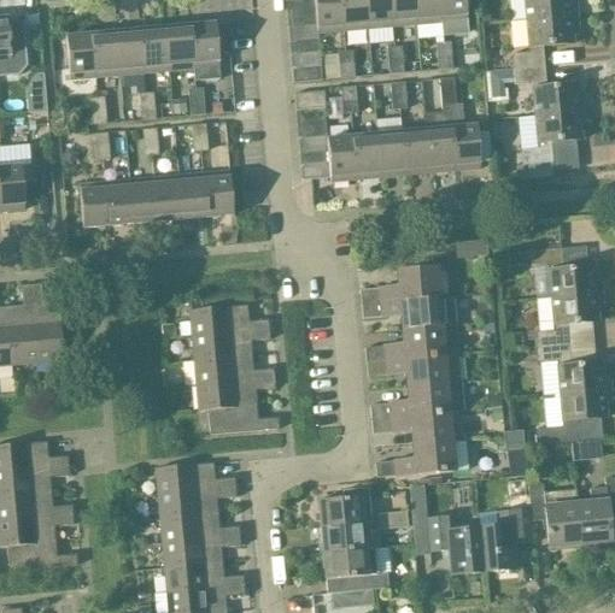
[(287,0),(288,12),(316,10),(315,0),(287,0)]
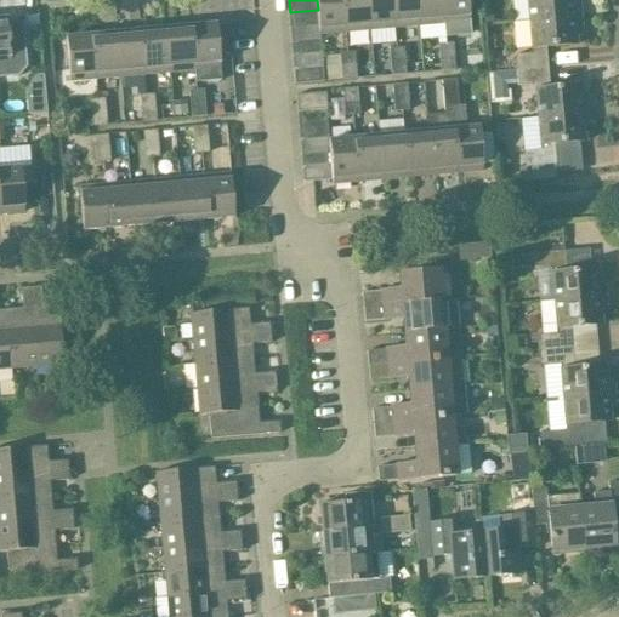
[(319,24),(321,33),(346,30),(342,0),(317,0),(318,10),(319,23),(319,24)]
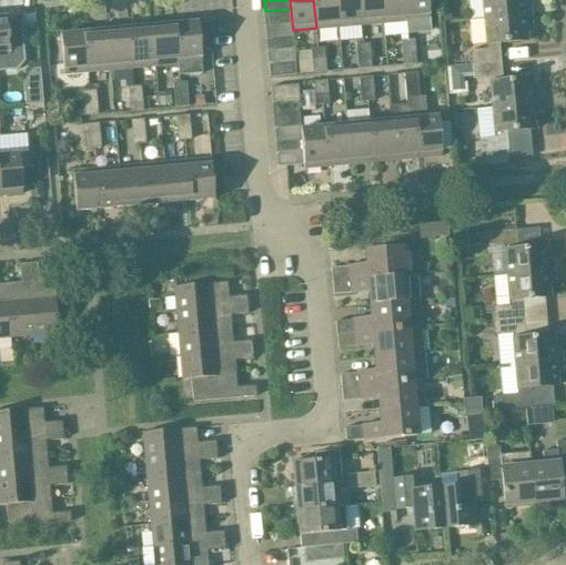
[(313,0),(316,28),(339,26),(336,0),(313,0)]
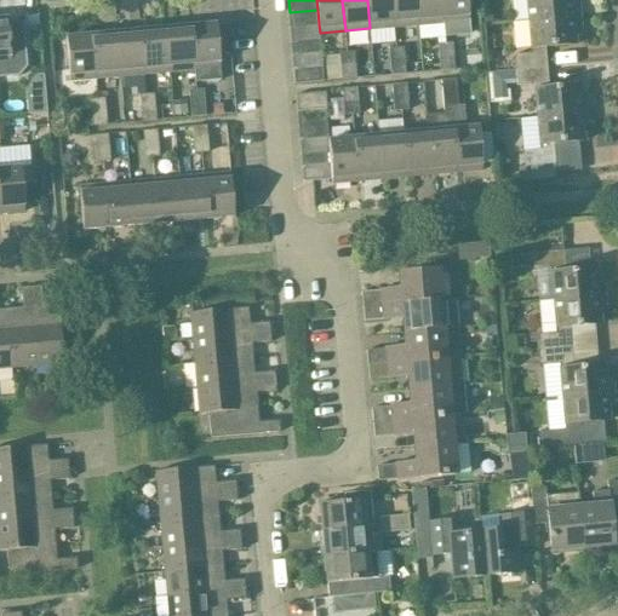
[(367,0),(370,28),(395,26),(392,0),(367,0)]
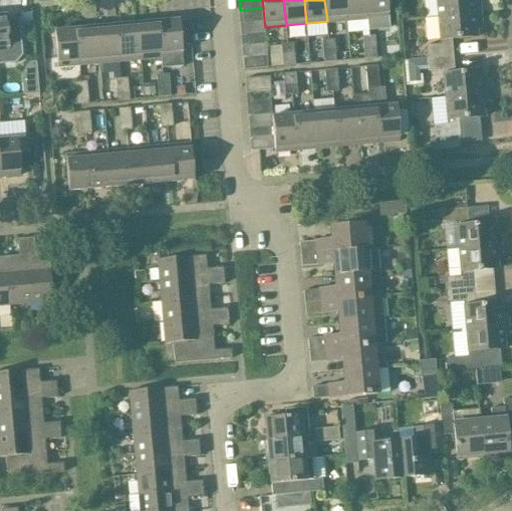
[(324,0),(327,21),(347,19),(345,0),(324,0)]
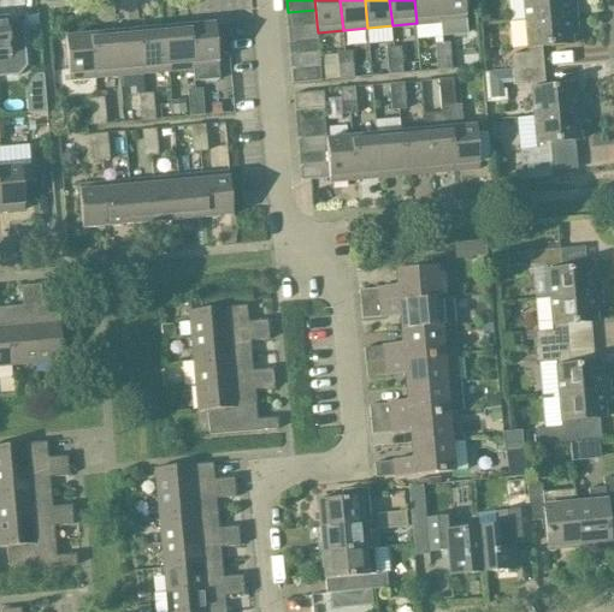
[(414,0),(417,23),(442,21),(438,0),(414,0)]
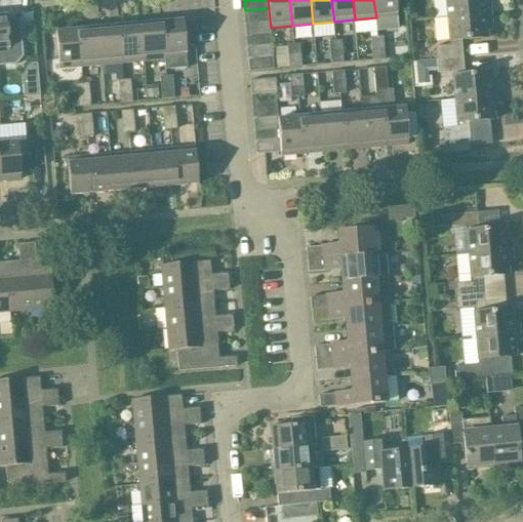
[(398,15),(396,0),(373,0),(376,17),(398,15)]
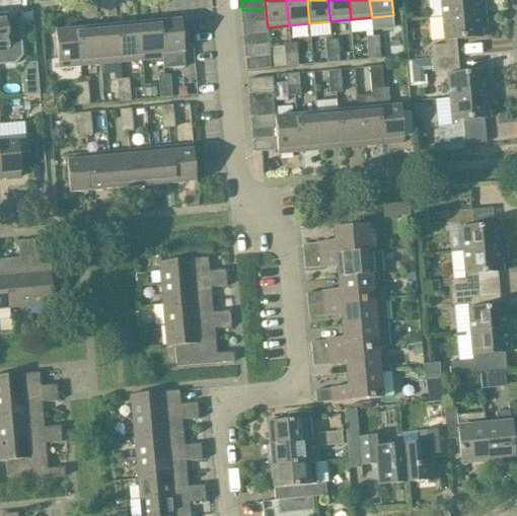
[(440,0),(442,15),(486,11),(485,0),(478,1),(478,0),(440,0)]
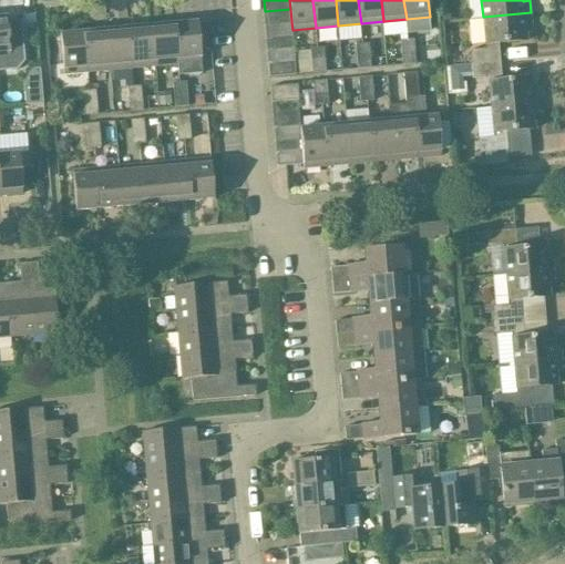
[(290,9),(265,11),(266,23),(291,21),(290,9)]
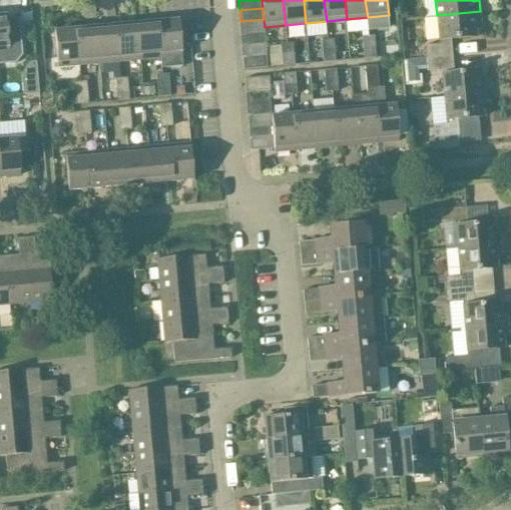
[(426,43),(427,56),(452,54),(451,37),(476,35),(475,22),(481,21),(480,11),(437,15),(440,42),(426,43)]
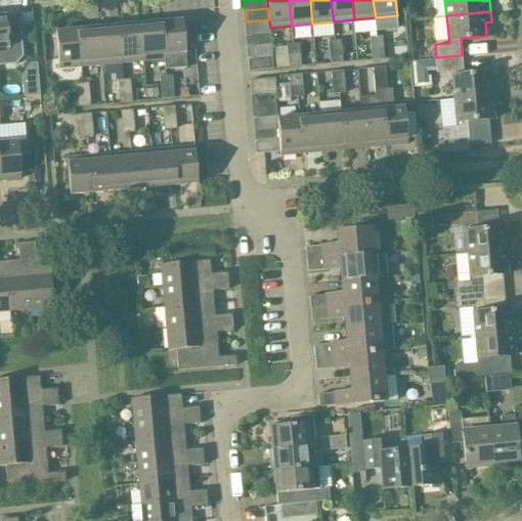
[(7,14),(0,14),(0,52),(10,51),(7,14)]
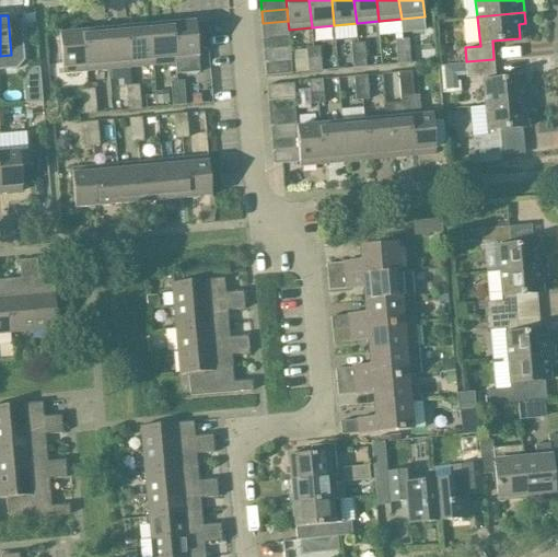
[(196,21),(173,23),(176,62),(200,60),(196,21)]
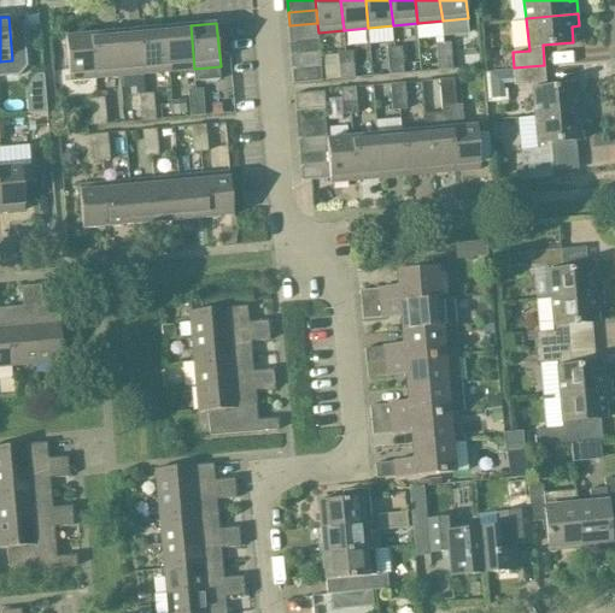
[(317,24),(290,27),(291,40),(320,37),(318,33),(317,24)]
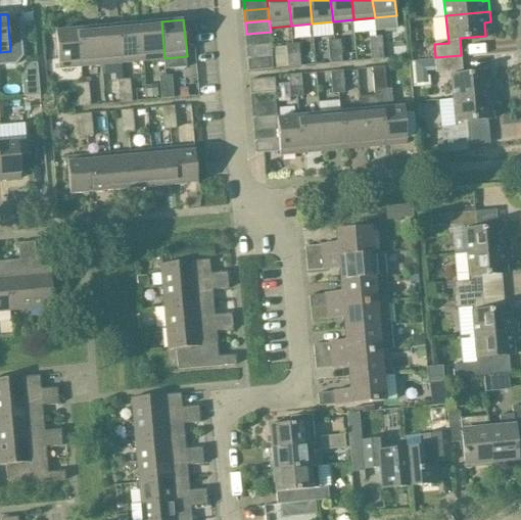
[(161,21),(141,24),(144,59),(164,58),(161,21)]
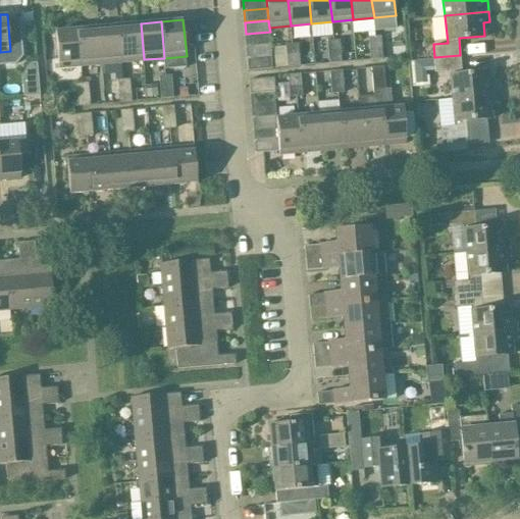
[(141,23),(119,24),(123,61),(144,59),(141,23)]
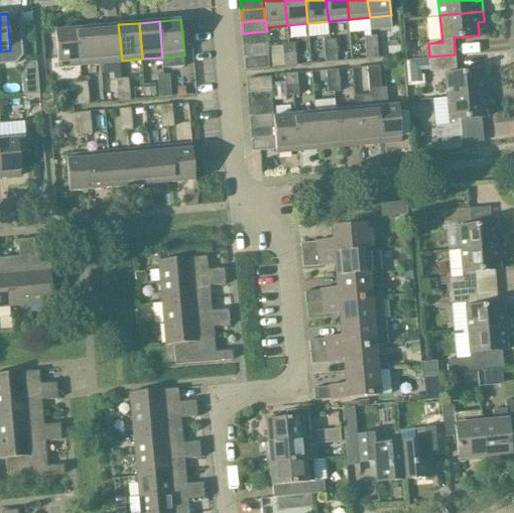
[(98,26),(101,62),(122,60),(118,24),(98,26)]
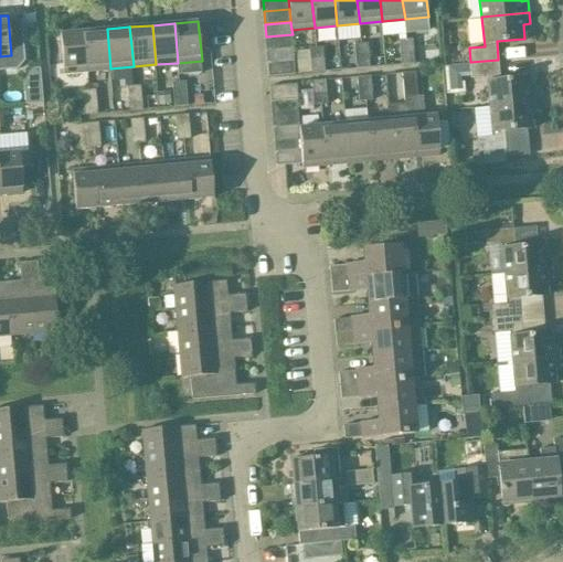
[(107,29),(85,31),(88,71),(110,69),(107,29)]
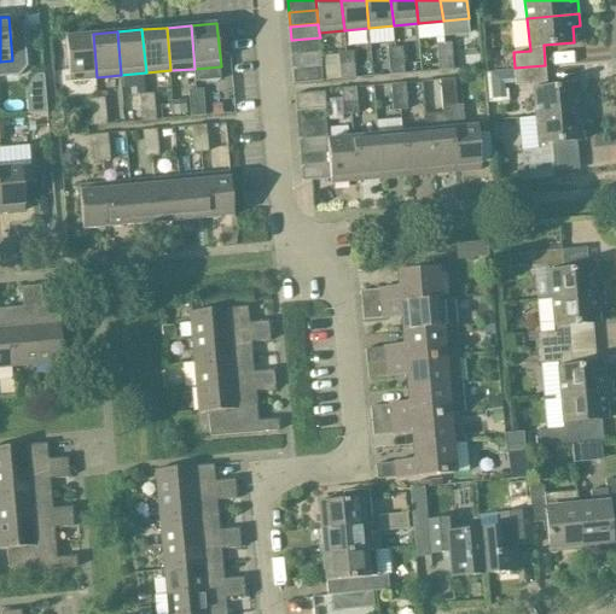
[(67,36),(71,80),(97,77),(93,34),(67,36)]
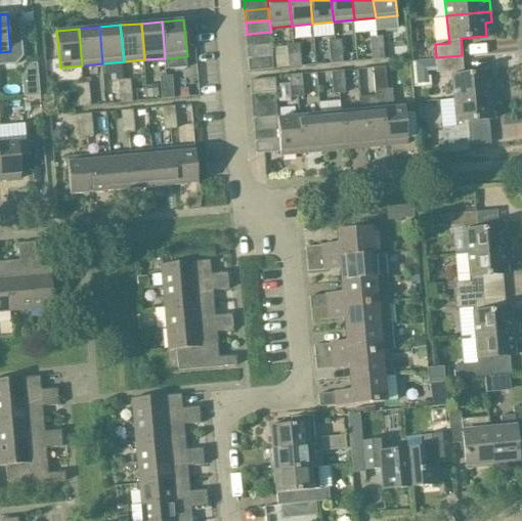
[(271,32),(247,34),(248,45),(272,43),(271,32)]
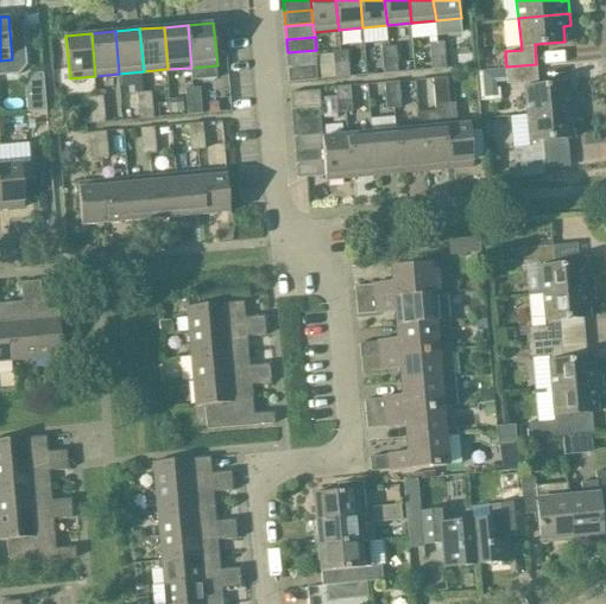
[(430,42),(431,55),(446,53),(444,40),(430,42)]
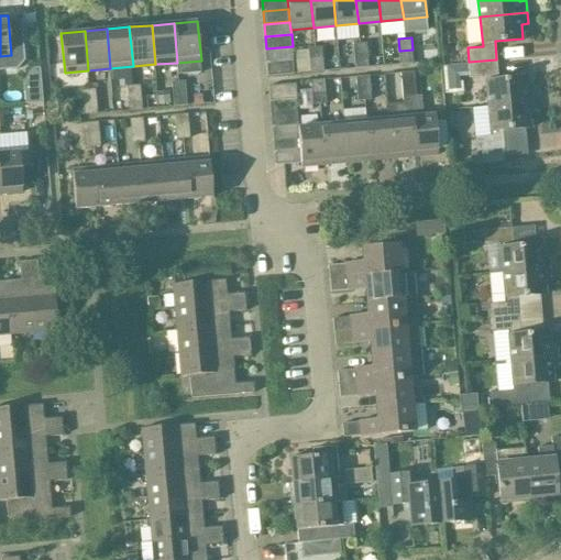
[(353,43),(354,55),(367,54),(366,42),(353,43)]
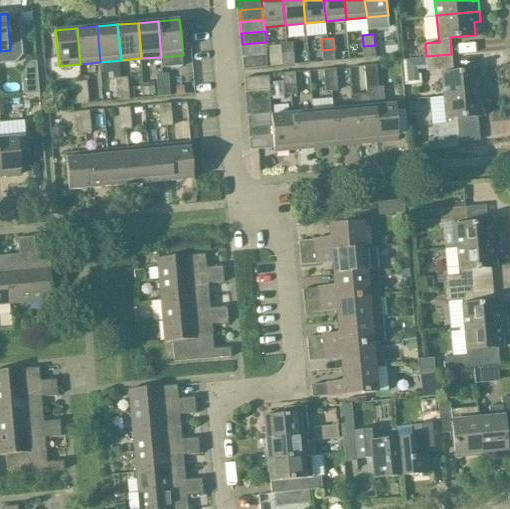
[(266,42),(242,44),(243,55),(267,53),(266,42)]
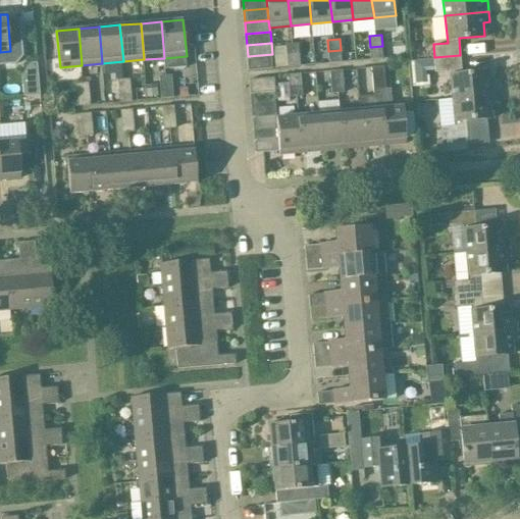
[(286,44),(287,55),(300,54),(299,43),(286,44)]
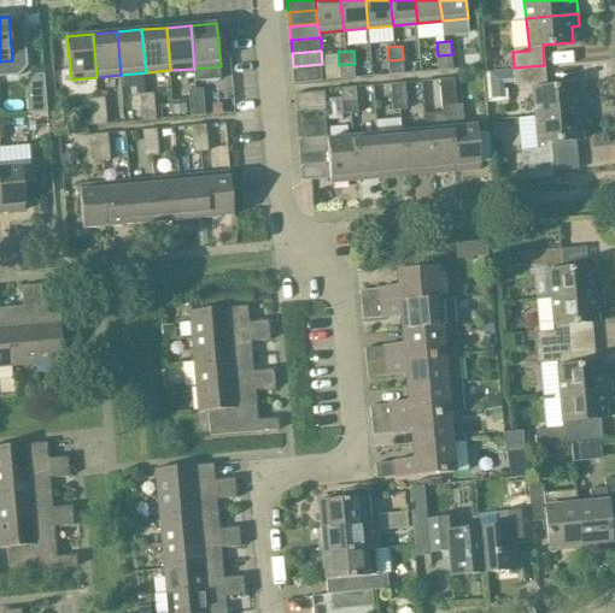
[(454,68),(452,54),(438,56),(439,70),(454,68)]
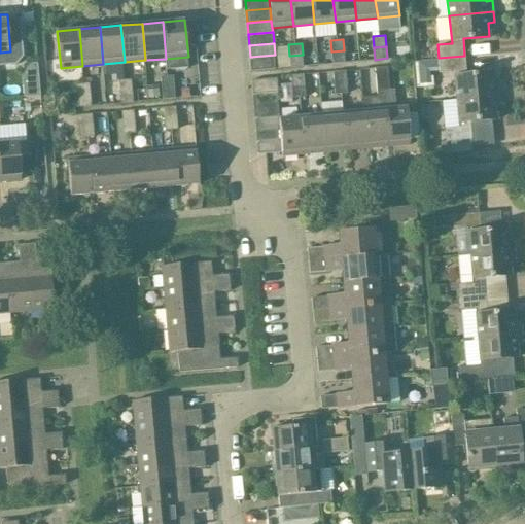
[(345,62),(344,50),(331,51),(333,63),(345,62)]
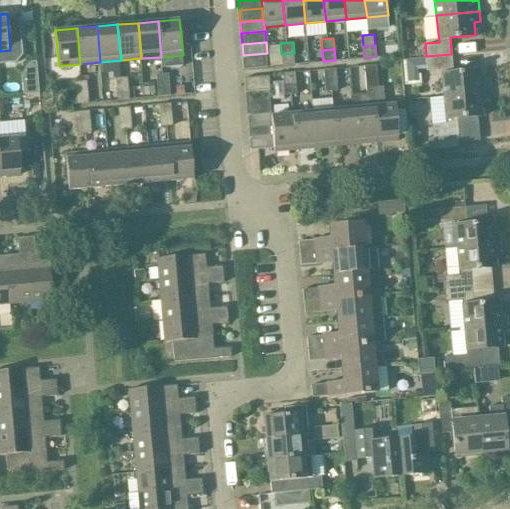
[(267,53),(243,55),(244,67),(268,65),(267,53)]
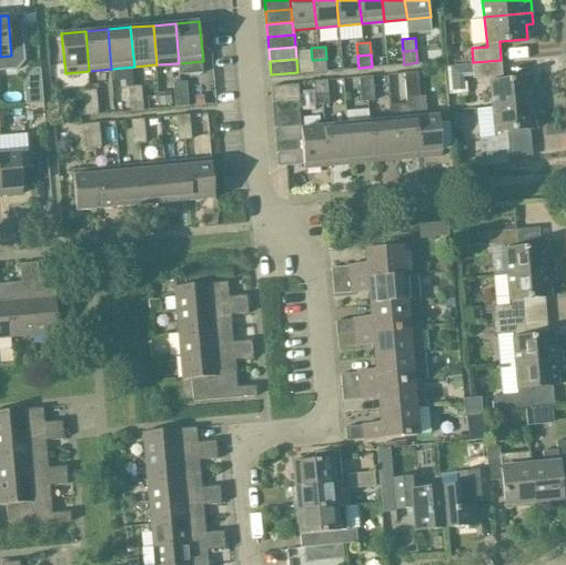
[(327,71),(326,59),(312,60),(313,72),(327,71)]
